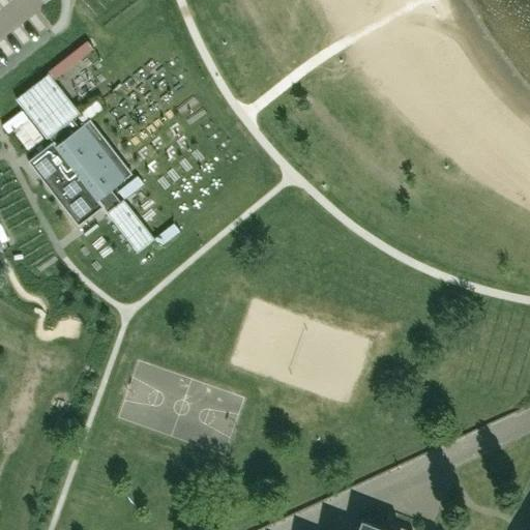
[(77,52),(82,59),(94,51),(88,42),(77,52)]
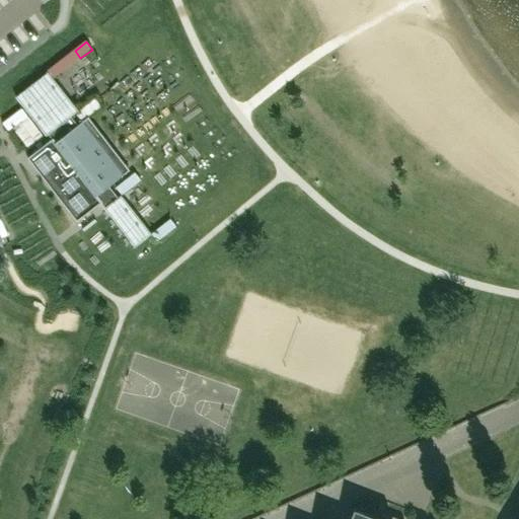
[(46,136),(48,134),(52,139),(54,143),(77,125),(70,117),(77,110),(48,72),(15,97),(46,136)]
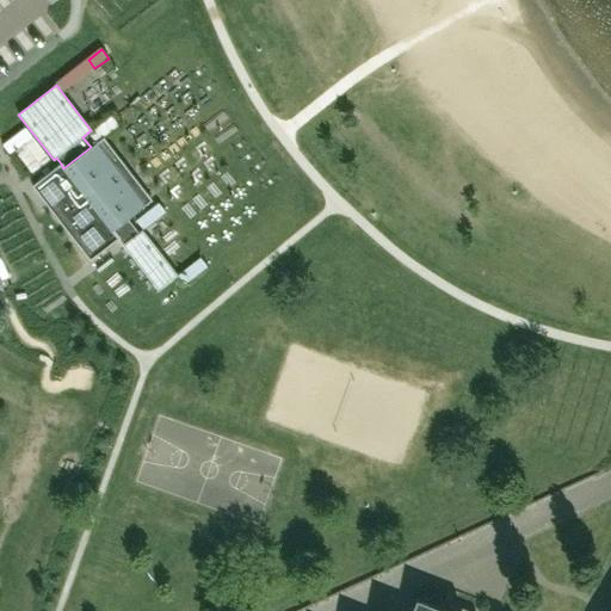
[(24,125),(1,143),(10,154),(14,150),(32,172),(50,159),(24,125)]
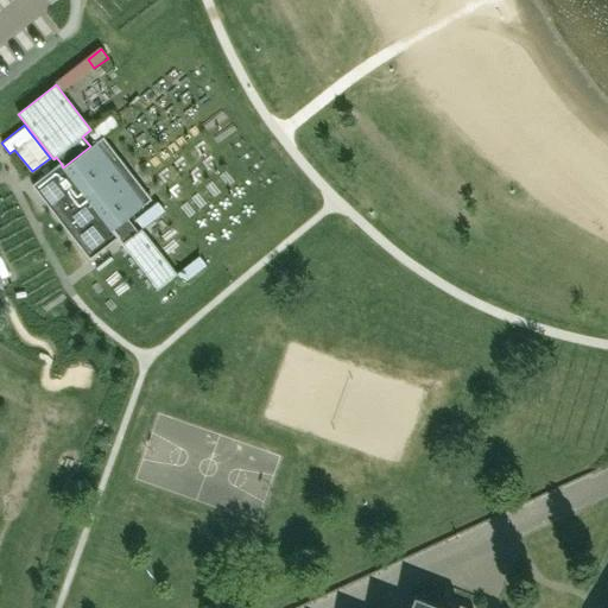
[(48,195),(95,255),(118,238),(112,229),(127,217),(144,206),(127,184),(97,145),(105,139),(103,138),(102,137),(90,146),(63,168),(61,163),(31,185),(43,200),(48,195)]
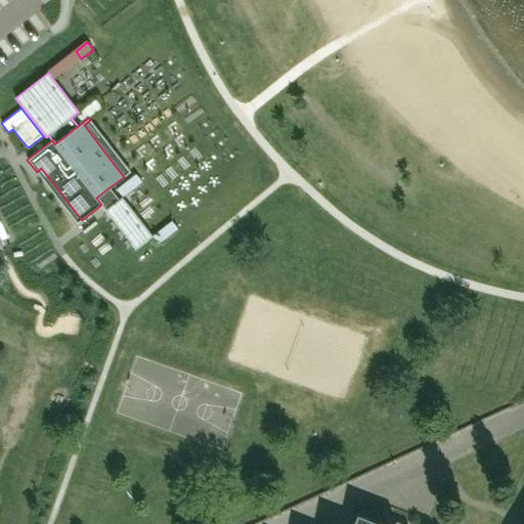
[(136,174),(117,188),(123,197),(142,181),(136,174)]
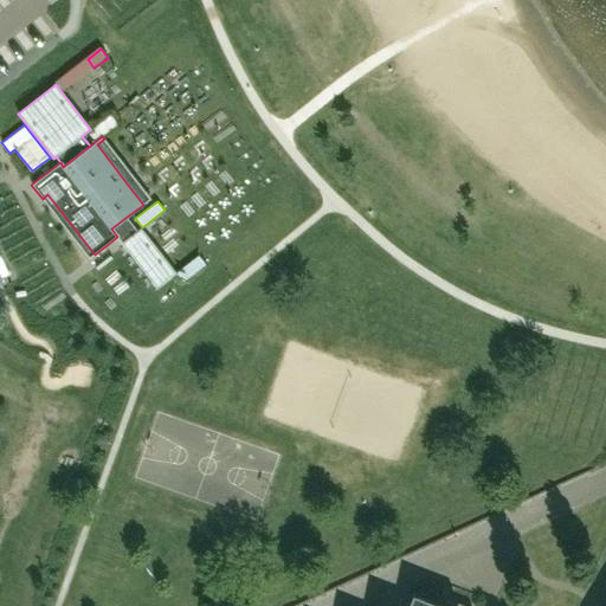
[(137,231),(127,217),(111,229),(117,237),(122,243),(156,288),(176,274),(141,229),(137,231)]
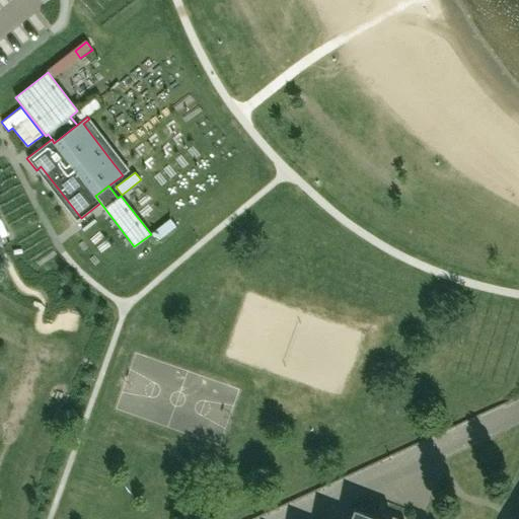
[(170,219),(151,233),(157,241),(176,226),(170,219)]
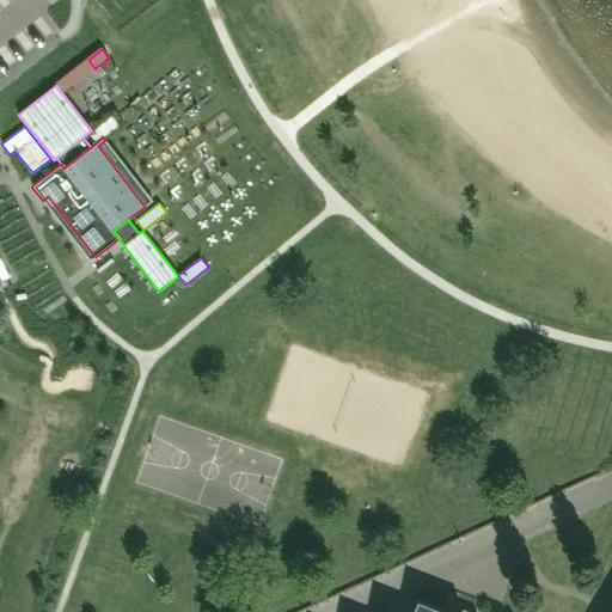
[(470,611),(451,605),(448,611),(417,599),(412,610),(411,611),(470,611)]
